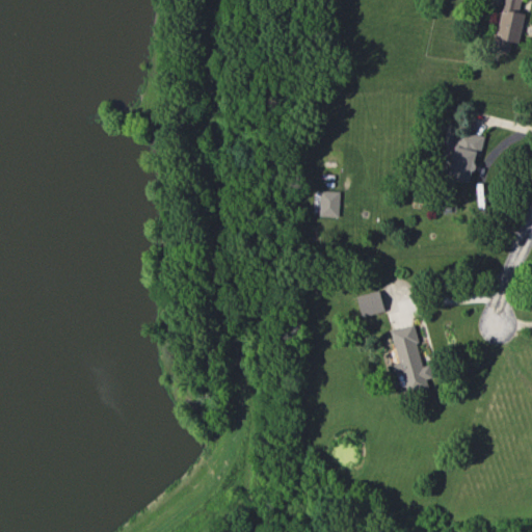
[(525,14),(520,12),(522,0),(503,0),(494,49),(509,52),(511,42),(519,44),(525,14)]
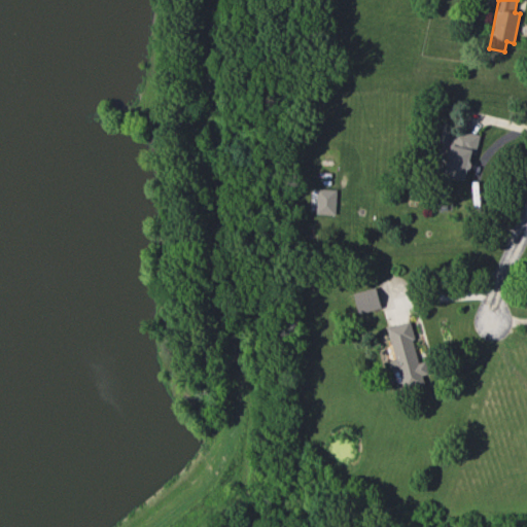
[(480,135),(453,129),(443,176),(464,180),(470,153),(476,154),(480,135)]
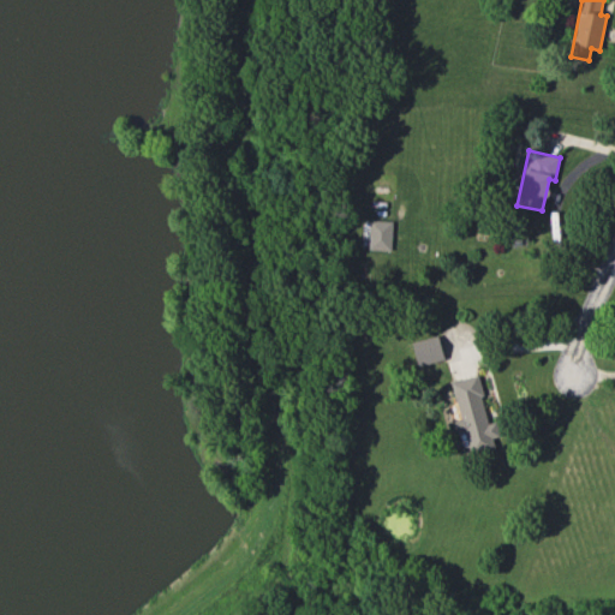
[(369,250),(392,251),(392,221),(369,221),(369,250)]
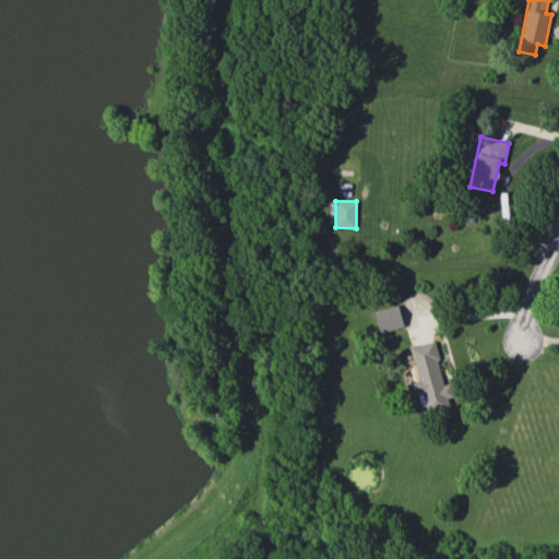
[(403,329),(399,306),(375,310),(378,333),(403,329)]
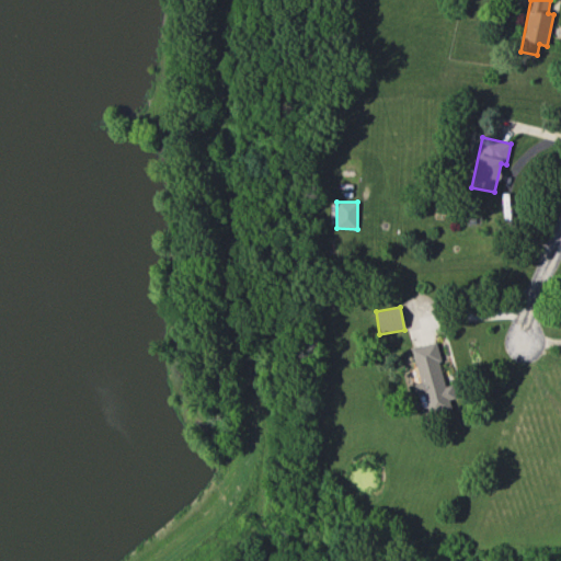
[(411,348),(422,396),(424,396),(428,413),(450,408),(449,400),(456,399),(453,385),(445,386),(435,342),(411,348)]
